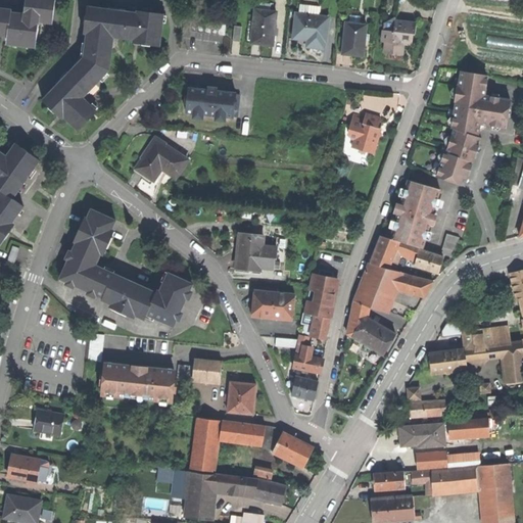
[(0,35),(8,37),(8,40),(18,41),(37,43),(39,21),(53,22),(55,0),(26,0),(25,15),(11,14),(11,11),(0,9),(0,35)]
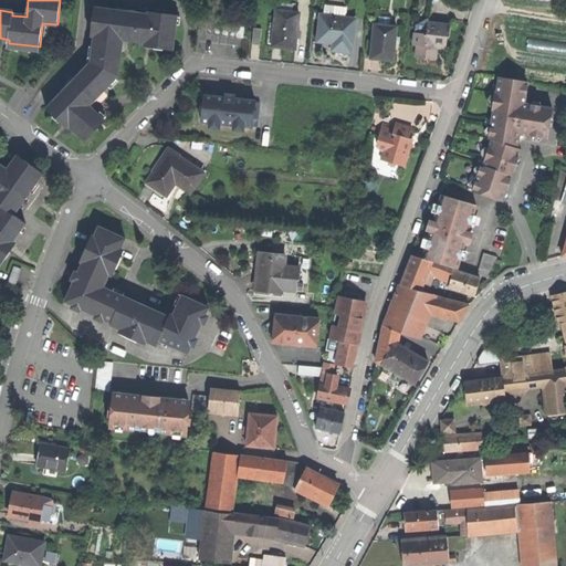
[(335,7),(334,17),(334,21),(344,21),(344,20),(346,20),(347,8),(335,7)]
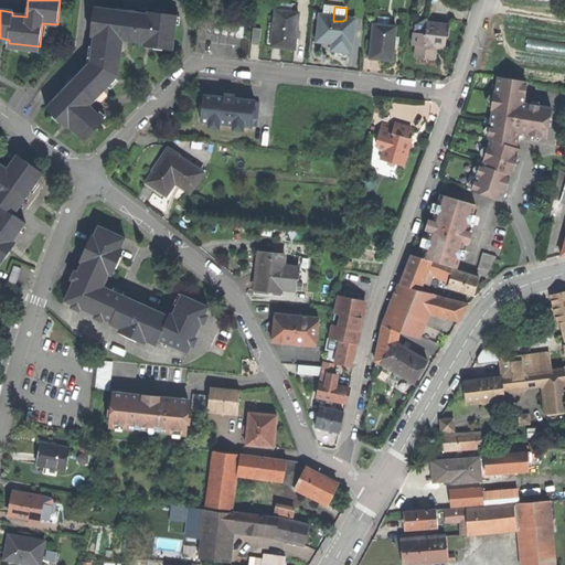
[(97,9),(92,66),(86,72),(84,71),(70,86),(50,106),(72,128),(87,142),(106,121),(92,107),(103,94),(119,77),(120,61),(123,43),(153,45),(173,48),(177,14),(148,12),(148,13),(97,9)]
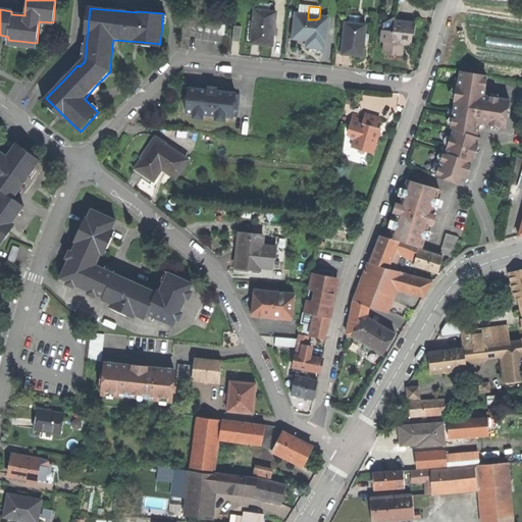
[(262,45),(273,46),(276,13),(256,11),(255,21),(252,44),(262,45)]
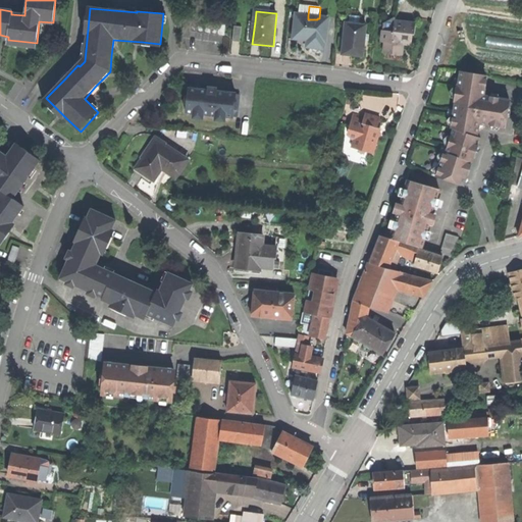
[(308,15),(296,14),(294,40),(308,41),(307,48),(316,49),(324,49),(326,32),(327,32),(328,19),(319,18),(317,18),(317,19),(308,19),(308,15)]
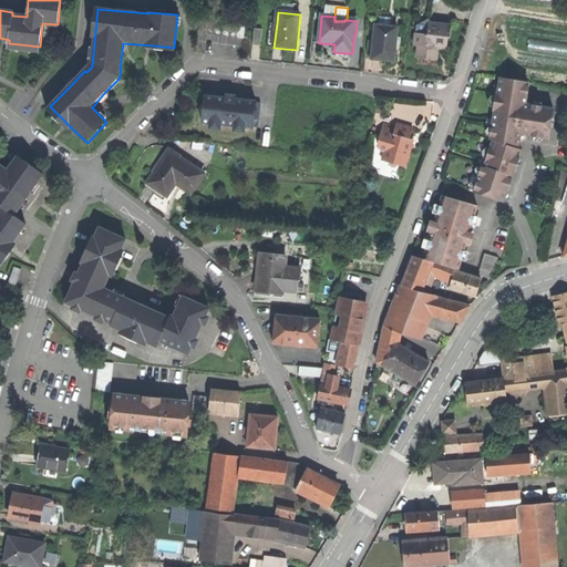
[(200,19),(198,33),(244,39),(246,24),(200,19)]
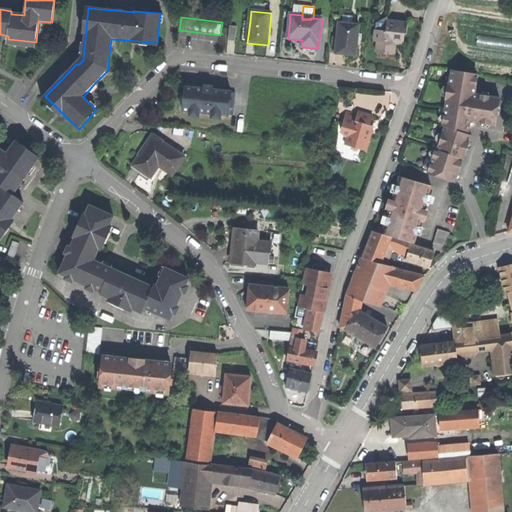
[(376,23),(375,31),(382,32),(386,29),(387,24),(387,22),(388,22),(389,18),(387,18),(376,23)]
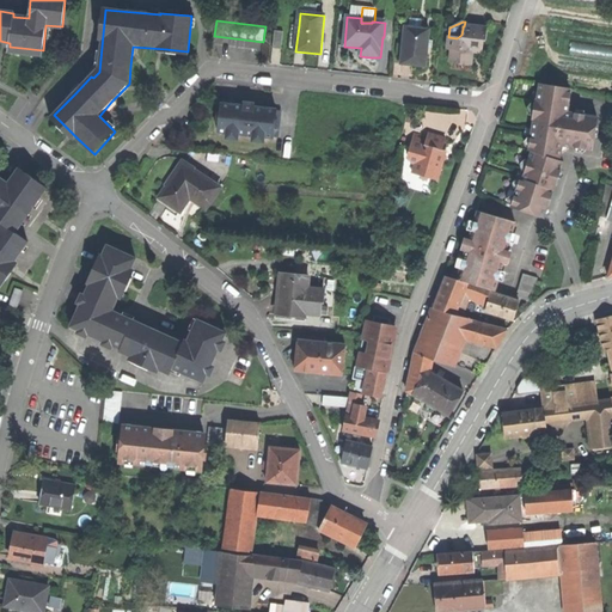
[(414,66),(426,67),(429,30),(405,28),(402,65),(414,66)]
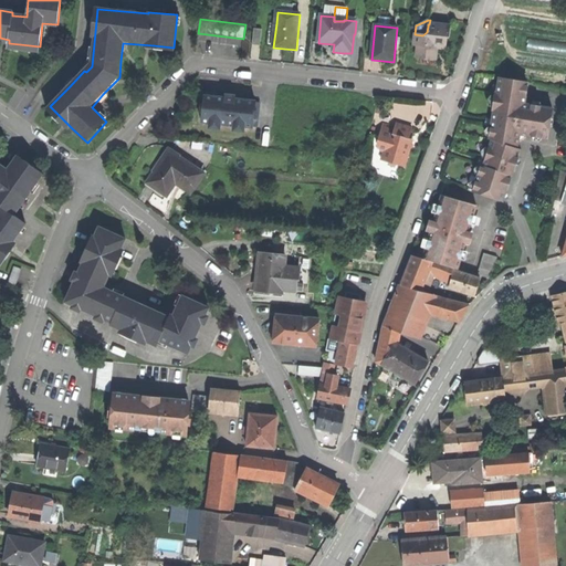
[(422,60),(431,61),(432,49),(437,49),(446,50),(447,39),(449,40),(450,29),(428,27),(427,32),(422,35),(415,34),(413,46),(417,46),(416,59),(422,60)]
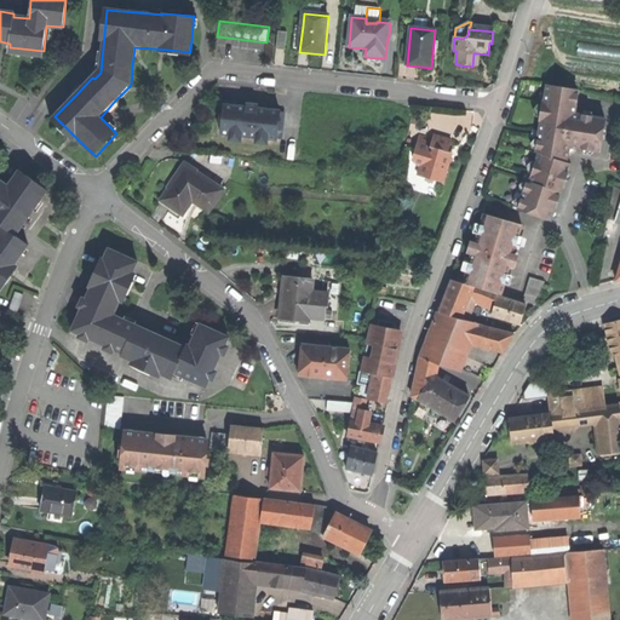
[(276,50),(285,50),(286,32),(277,32),(276,50)]
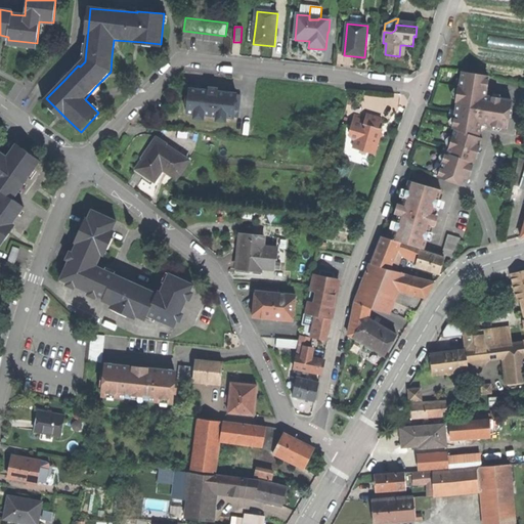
[(523,48),(523,39),(507,40),(507,49),(523,48)]
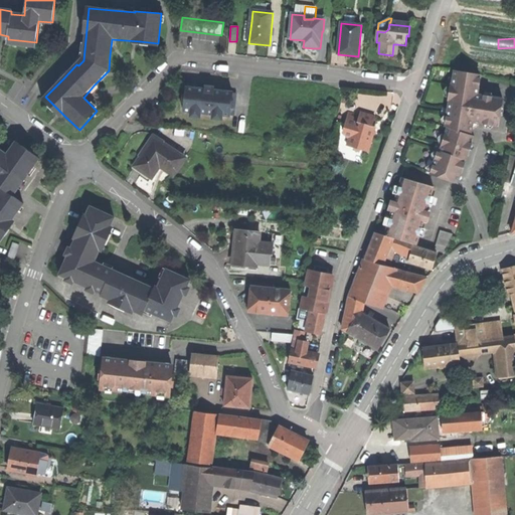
[(446,126),(449,127),(473,135),(473,123),(498,127),(503,100),(476,95),(480,74),(455,70),(452,84),(451,84),(450,92),(448,101),(450,101),(446,126)]
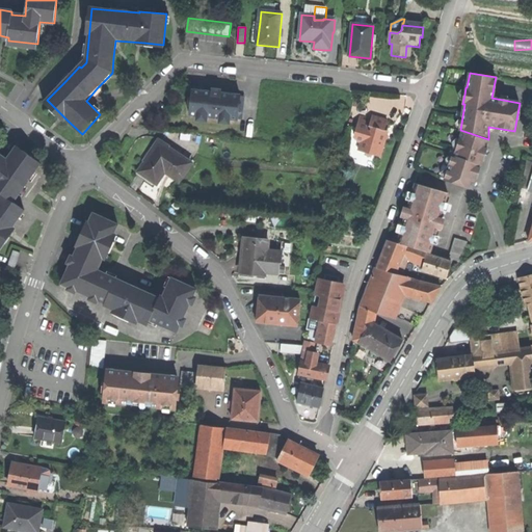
[(192,91),(189,114),(242,120),(244,97),(222,95),(223,91),(217,90),(212,90),(211,94),(192,91)]
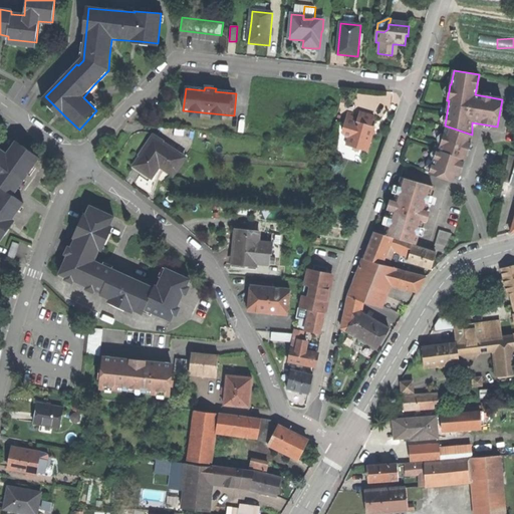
[(361,107),(350,104),(345,123),(348,130),(352,130),(350,137),(370,143),(376,122),(373,117),(376,106),(368,104),(362,103),(361,107)]
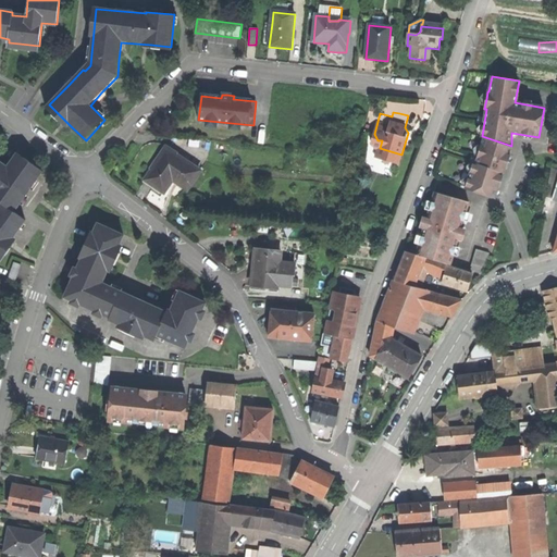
[(466,188),(495,198),(504,173),(505,173),(515,147),(511,146),(485,137),(478,157),(475,163),(474,162),(466,188)]
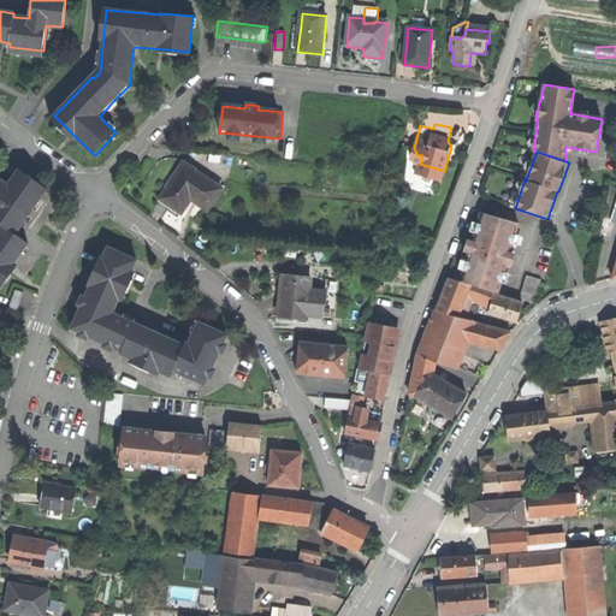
[(170,189),(161,200),(170,206),(182,213),(191,199),(208,211),(221,190),(196,172),(197,171),(185,163),(167,188),(170,189)]
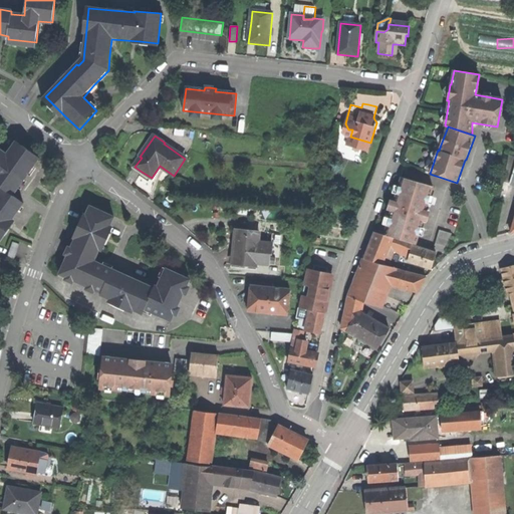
[(0,187),(2,189),(12,196),(25,179),(38,160),(15,144),(7,155),(0,164),(0,187)]
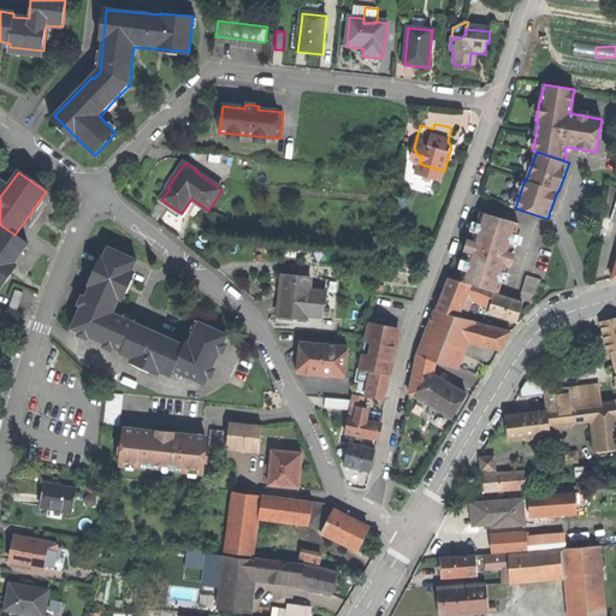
[(468,256),(461,282),(472,285),(498,292),(519,224),(481,213),(473,241),(468,256)]
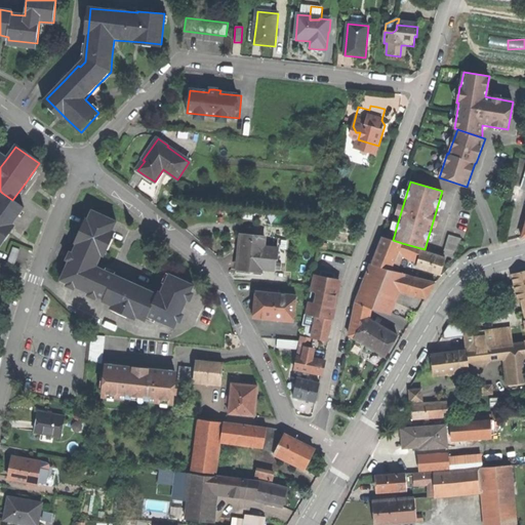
[(0,242),(11,228),(25,208),(12,200),(2,193),(0,194),(0,242)]
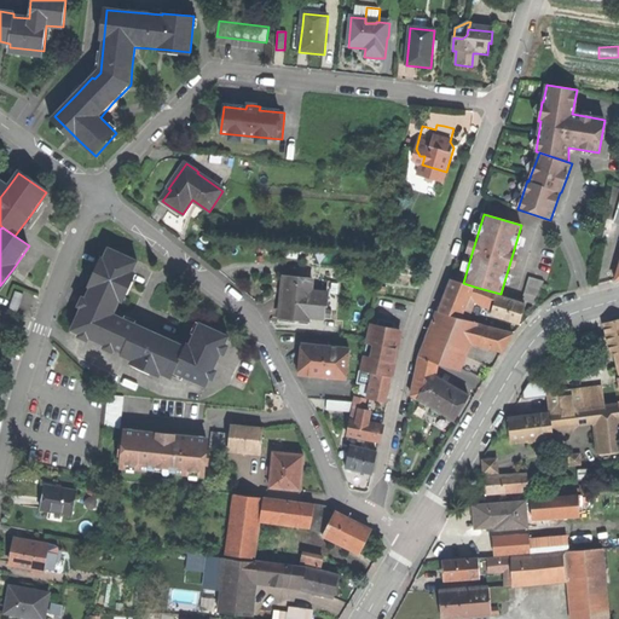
[(91,290),(73,334),(123,356),(122,358),(174,380),(175,374),(208,387),(229,335),(201,324),(196,335),(191,347),(172,340),(171,343),(163,341),(165,337),(131,323),(115,317),(127,288),(122,287),(125,278),(129,281),(137,262),(108,250),(104,260),(100,259),(88,289),(91,290)]
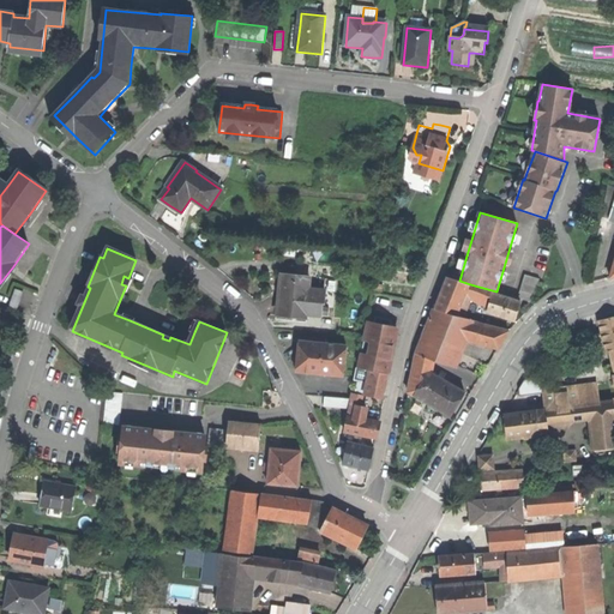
[(525,274),(523,282),(537,287),(540,278),(525,274)]
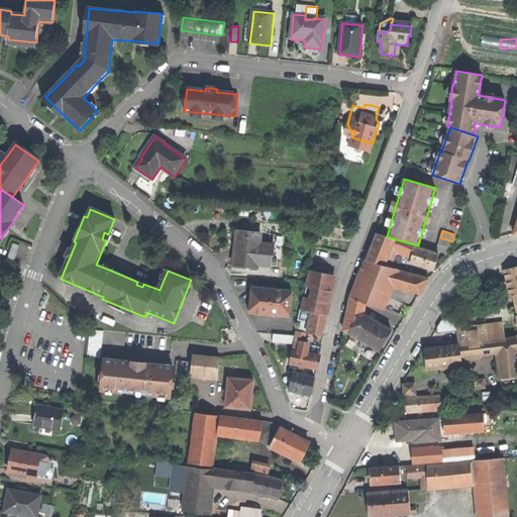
[(234,266),(256,268),(257,265),(270,266),(271,255),(273,255),(274,244),(260,243),(261,233),(237,231),(236,249),(234,266)]
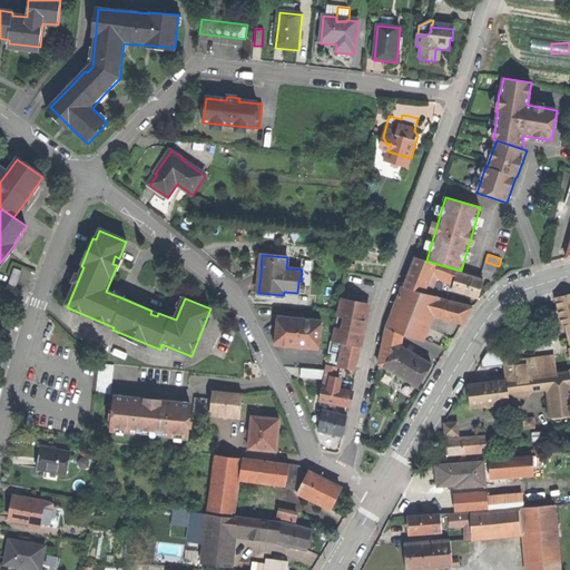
[(424,293),(432,273),(435,265),(436,264),(426,261),(414,257),(409,273),(403,286),(424,293)]
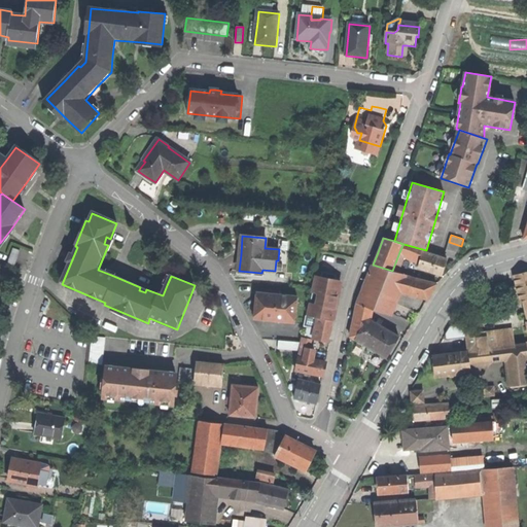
[(449,242),(447,249),(459,253),(461,246),(449,242)]
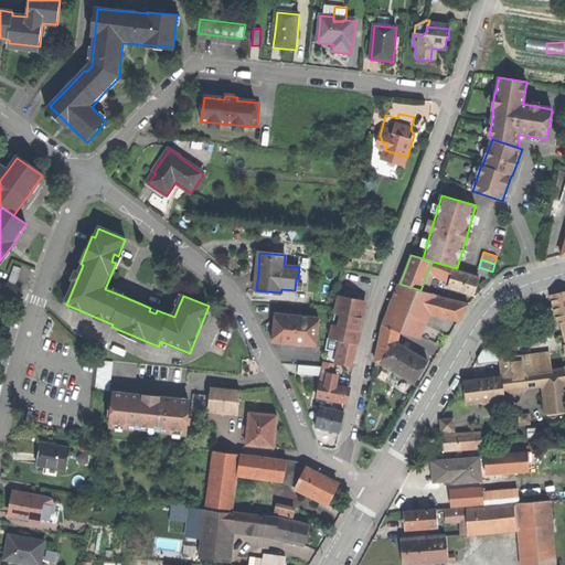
[(428,270),(437,273),(439,265),(432,263),(428,270)]
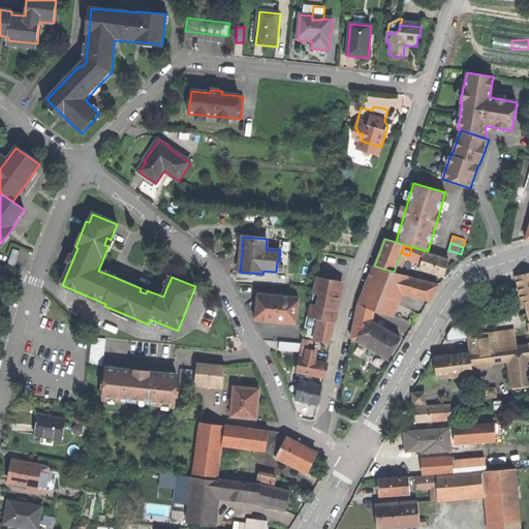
[(409,255),(414,258),(417,250),(411,248),(409,255)]
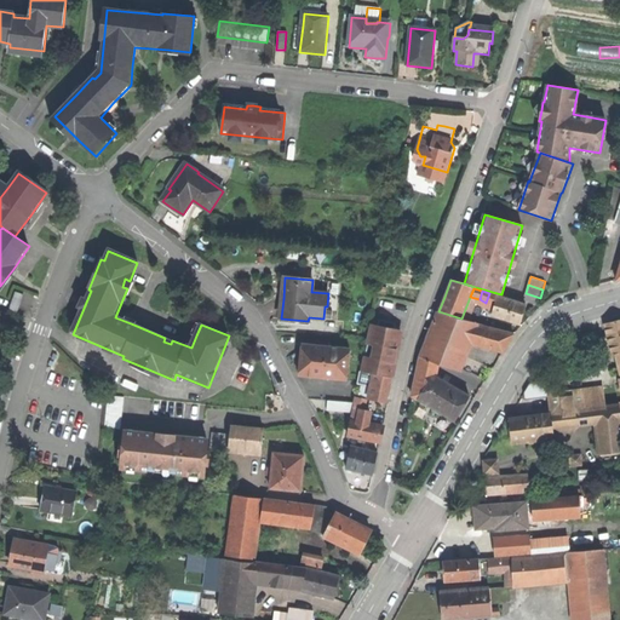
[(10,311),(18,315),(24,296),(16,292),(10,311)]
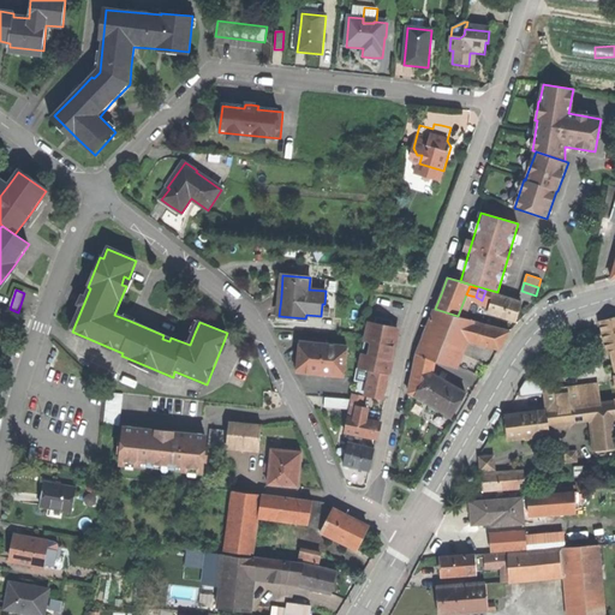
[(481,304),(490,306),(495,293),(485,291),(482,300),(481,304)]
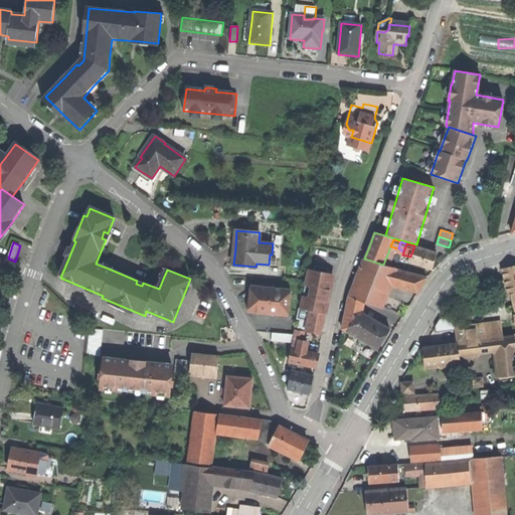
[(435,249),(447,253),(449,247),(437,243),(435,249)]
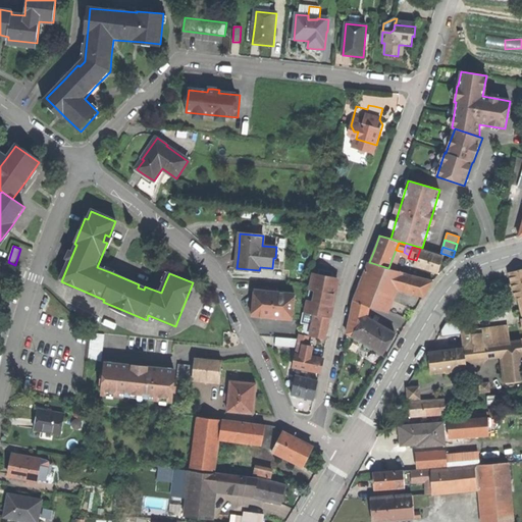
[(414,265),(438,273),(441,265),(444,257),(420,249),(416,260),(414,265)]
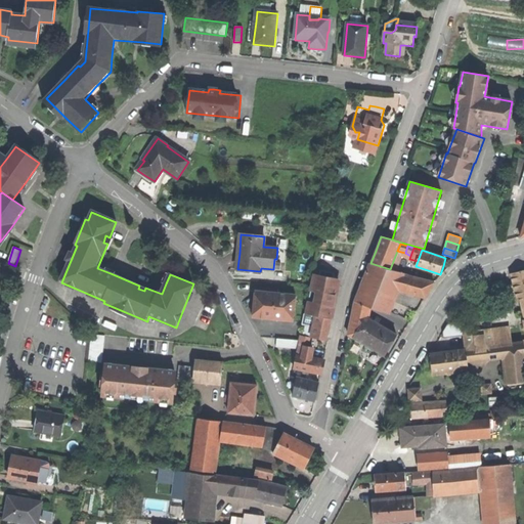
[(370,263),(359,290),(382,297),(386,287),(392,269),(390,269),(370,263)]
